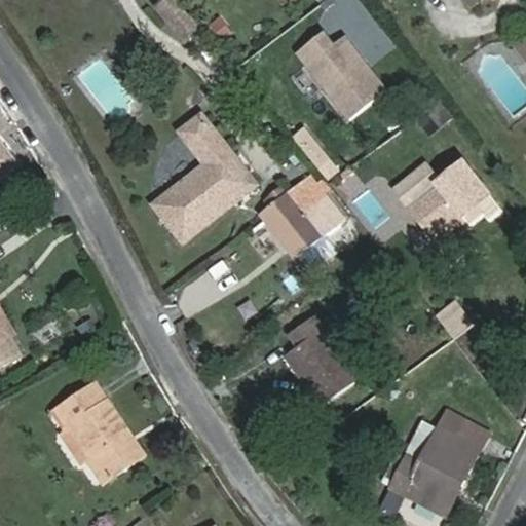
[(179,44),(198,29),(174,0),(163,0),(151,10),(179,44)]
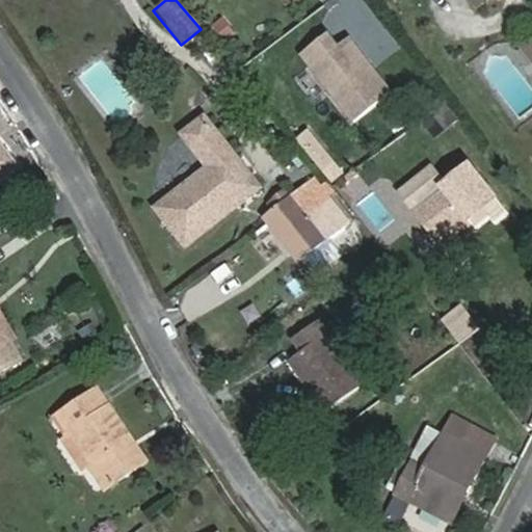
[(503,0),(474,0),(485,14),(503,0)]
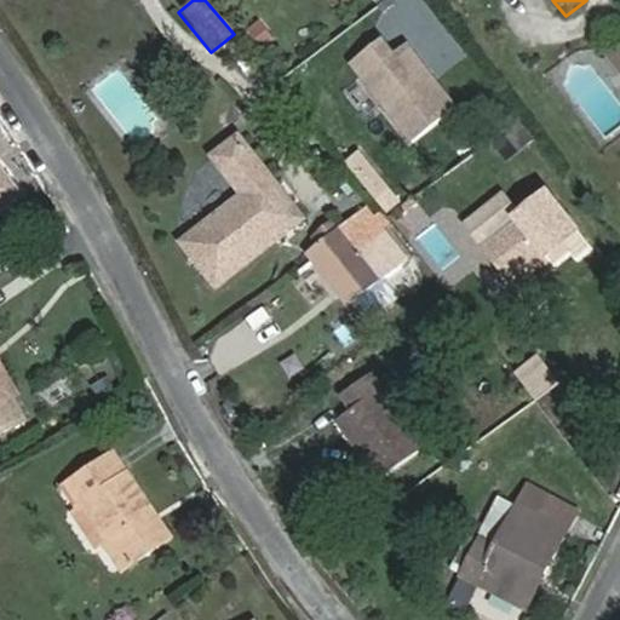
[(455,101),(405,39),(390,50),(378,34),(349,58),(412,136),(455,101)]
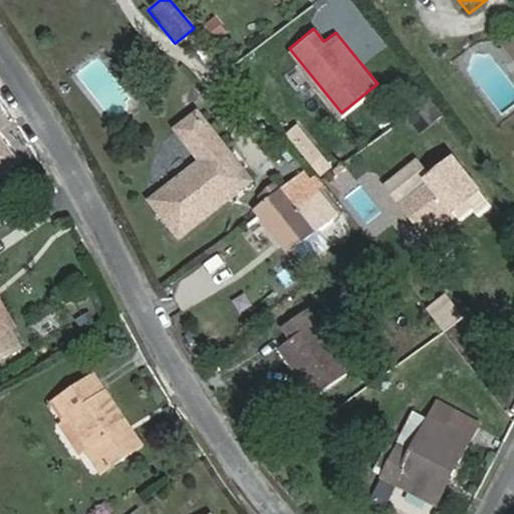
[(513,35),(503,44),(513,59),(513,35)]
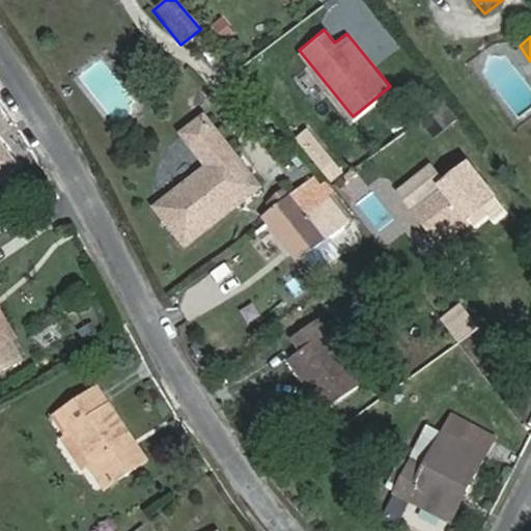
[(204,116),(184,132),(207,166),(155,204),(188,245),(259,186),(204,116)]
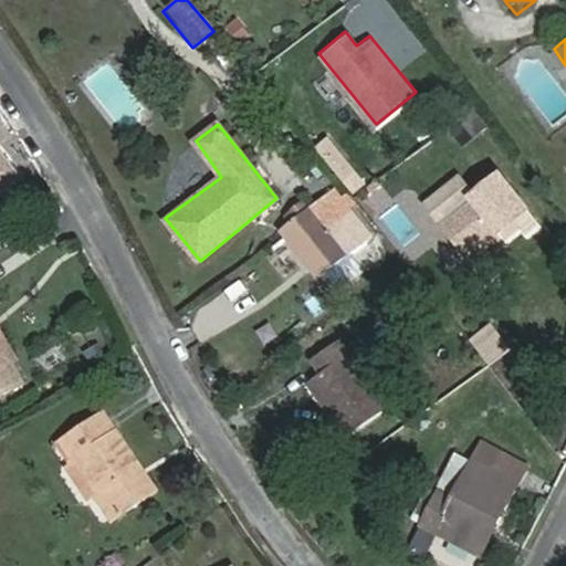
[(326,138),(317,146),(356,192),(365,185),(326,138)]
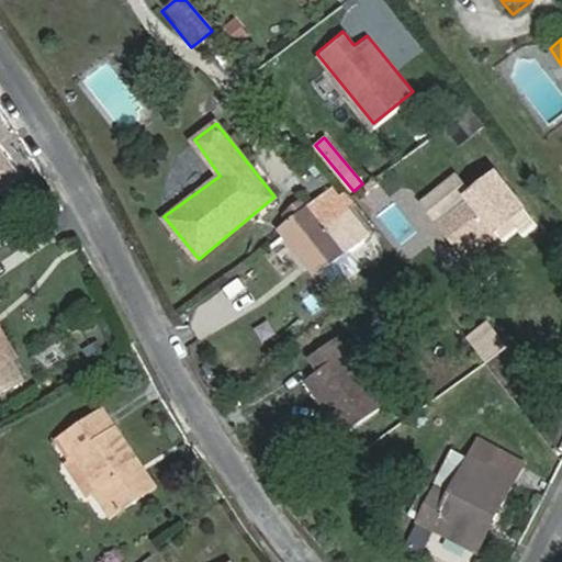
[(0,144),(0,187),(21,168),(0,144)]
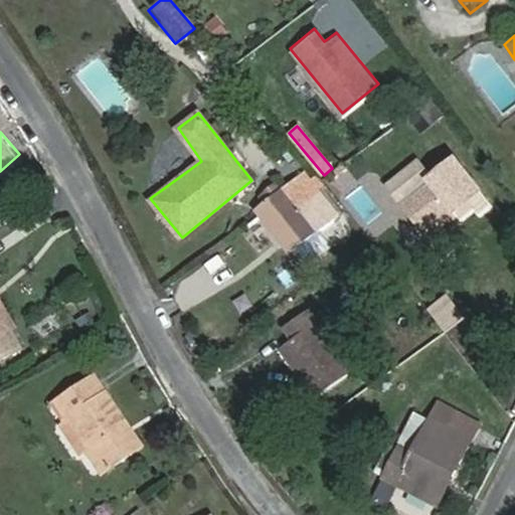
[(475,215),(488,205),(450,158),(395,202),(420,233),(449,210),(457,220),(470,209),(475,215)]
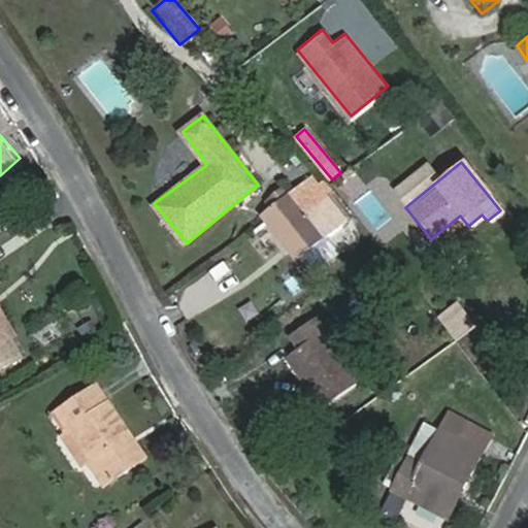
[(392,193),(405,207),(438,178),(425,163),(392,193)]
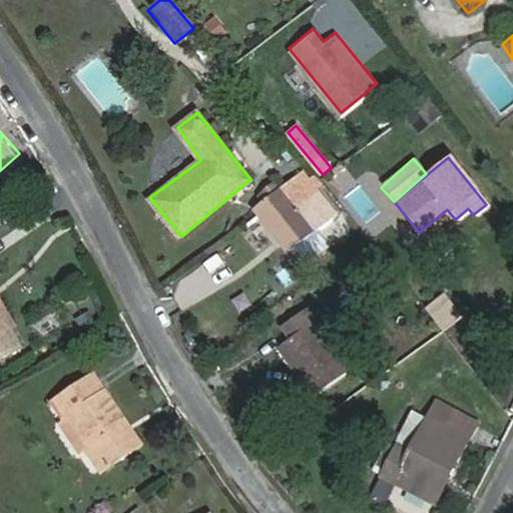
[(340,218),(305,176),(284,192),(318,235),(340,218)]
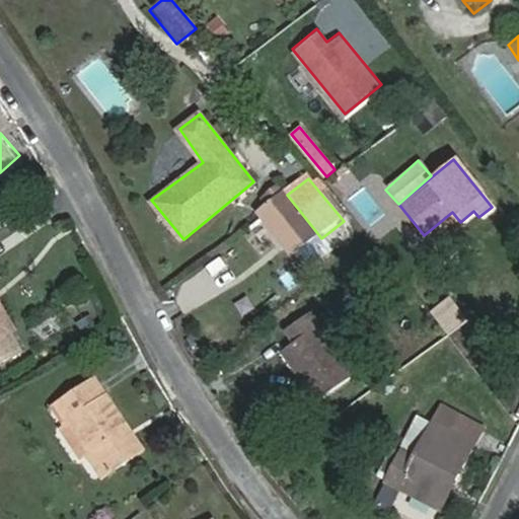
[(256,216),(292,261),(321,238),(287,195),(256,216)]
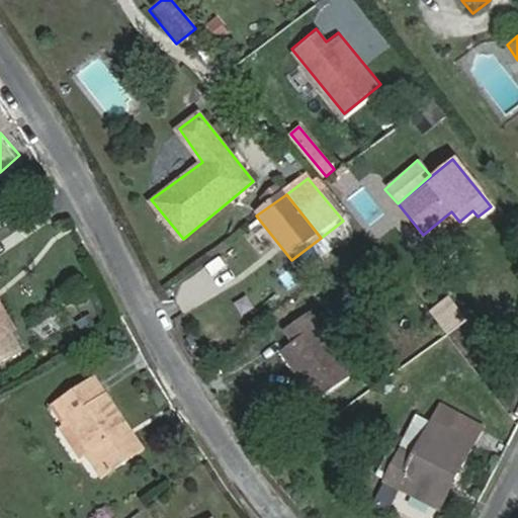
[(449,298),(433,311),(448,331),(464,319),(449,298)]
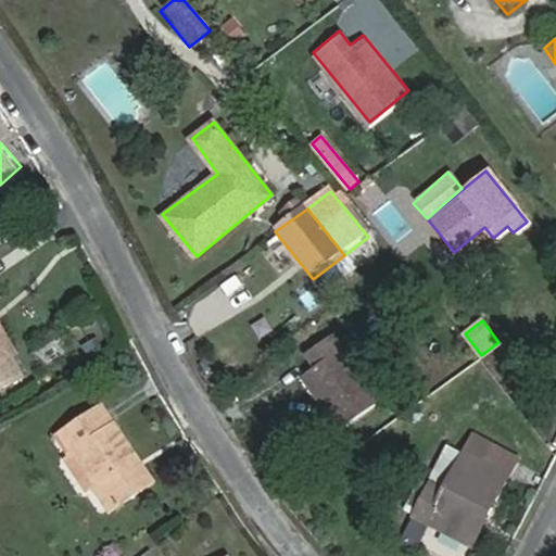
[(0,353),(8,350),(12,346),(0,325),(0,353)]
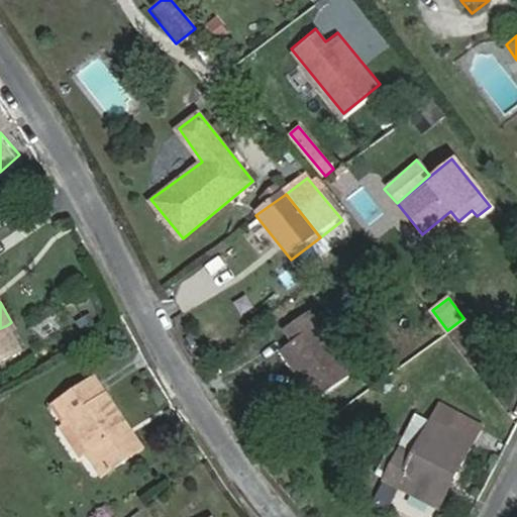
[(317,397),(353,373),(311,310),(286,327),(295,341),(282,349),(317,397)]
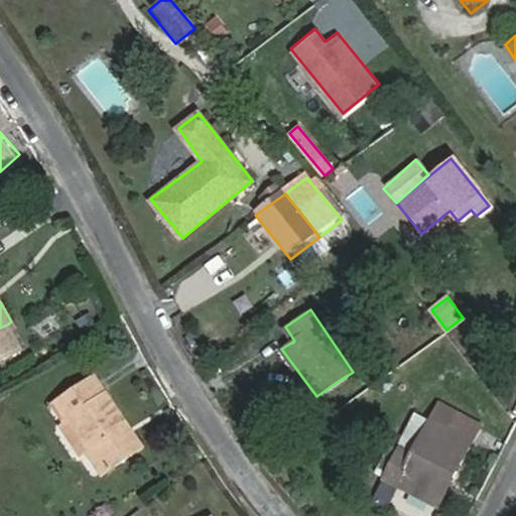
[(0,353),(17,344),(7,325),(0,328),(0,353)]
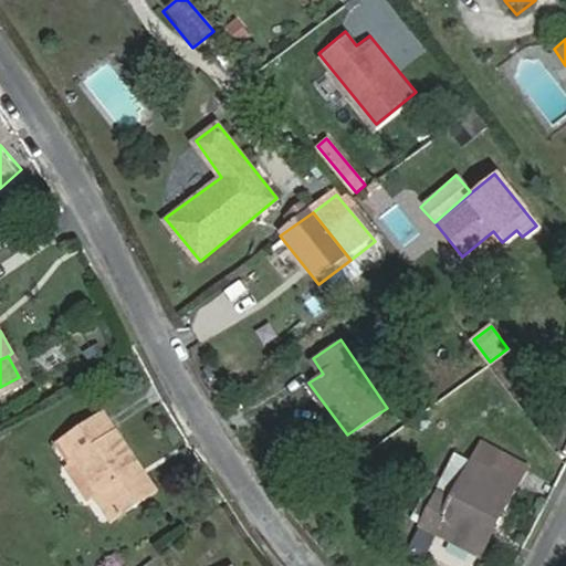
[(122,468),(130,462),(96,411),(53,441),(65,460),(76,453),(101,488),(90,495),(104,515),(138,492),(122,468)]
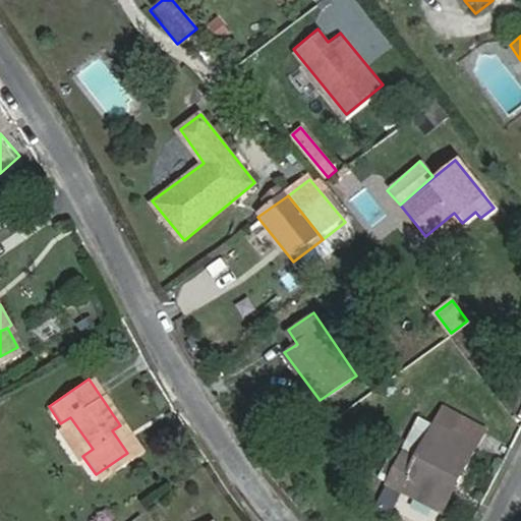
[(457,493),(490,433),(447,409),(418,459),(407,453),(388,485),(431,510),(446,486),(457,493)]
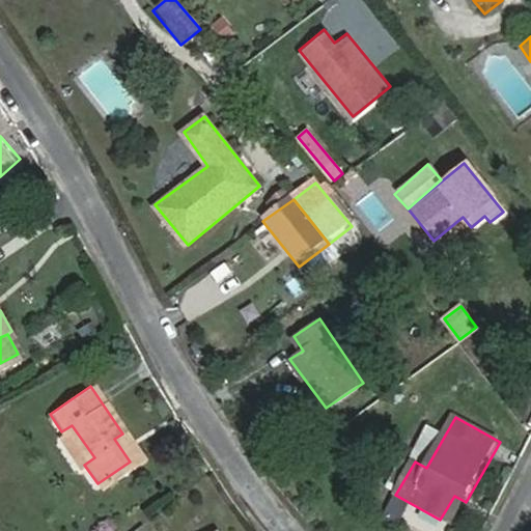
[(55,436),(78,469),(84,465),(94,457),(72,425),(61,431),(55,436)]
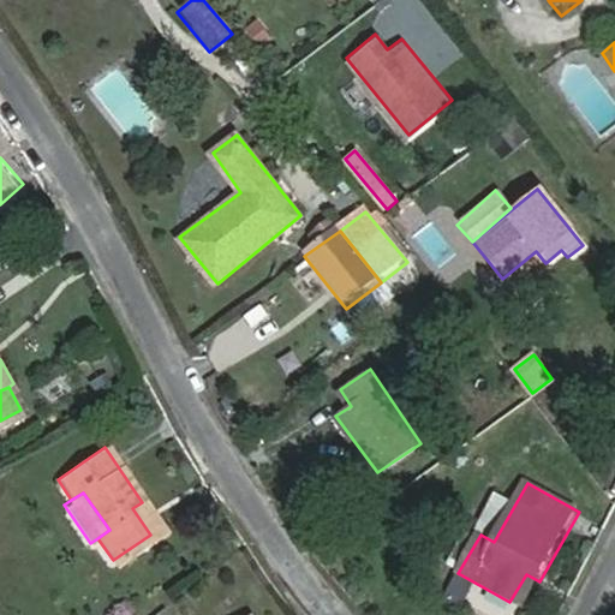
[(150,535),(160,529),(142,502),(132,508),(150,535)]
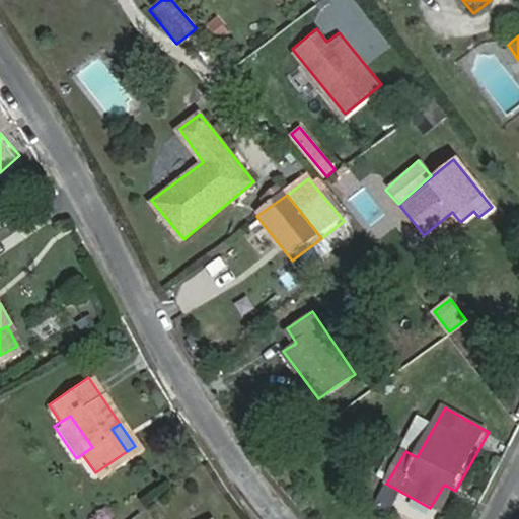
[(441,515),(455,491),(444,485),(430,508),(441,515)]
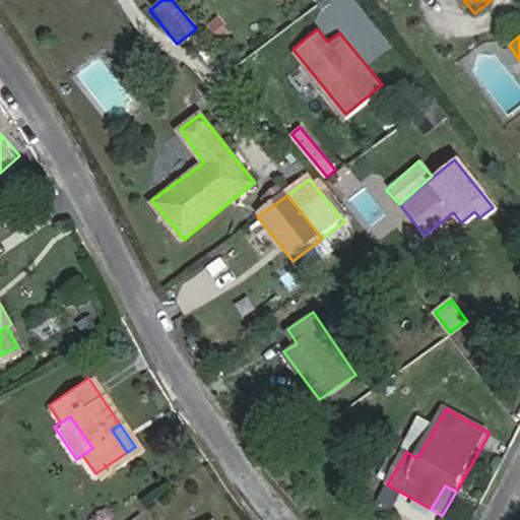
[(392,511),(400,495),(385,486),(377,503),(392,511)]
